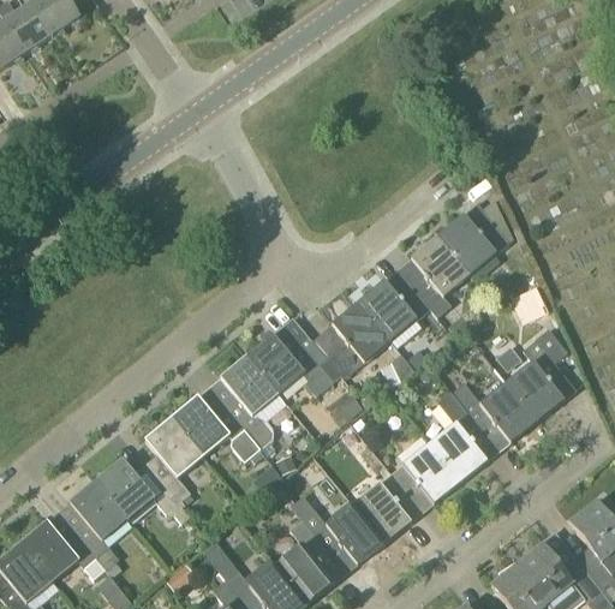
[(36,0),(31,4),(52,35),(78,18),(65,0),(36,0)]
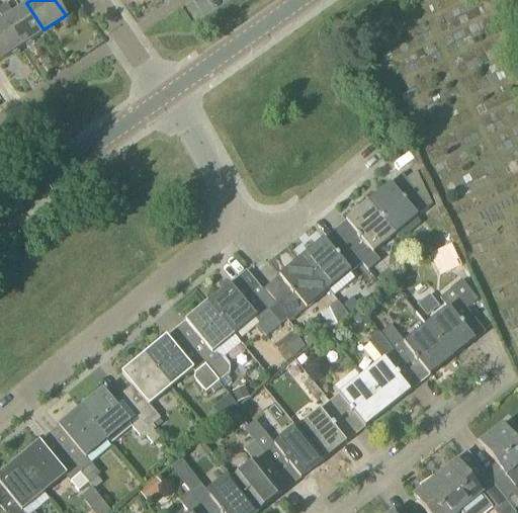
[(44,29),(26,3),(13,12),(6,1),(0,4),(0,14),(20,45),(44,29)]
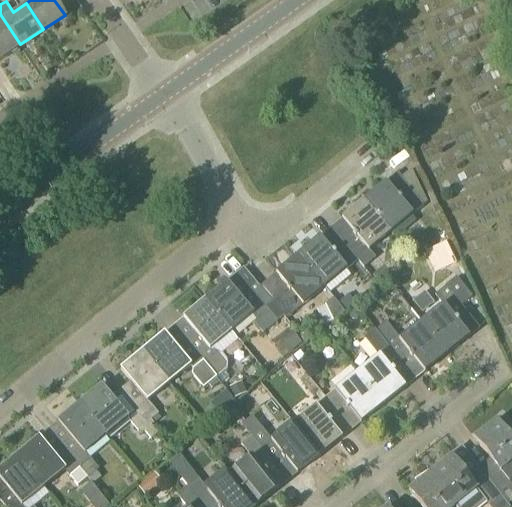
[(0,57),(20,44),(0,14),(0,57)]
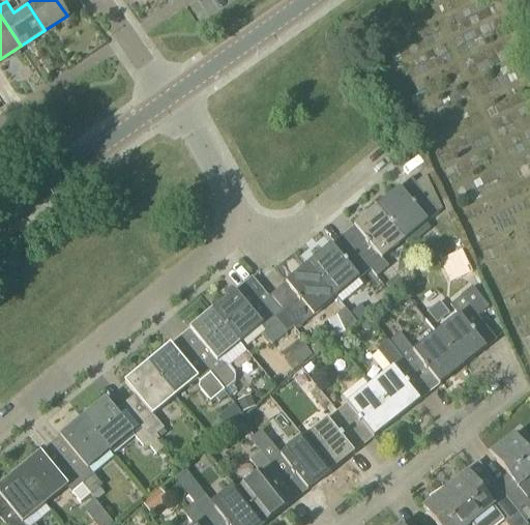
[(415,176),(427,167),(416,152),(404,161),(415,176)]
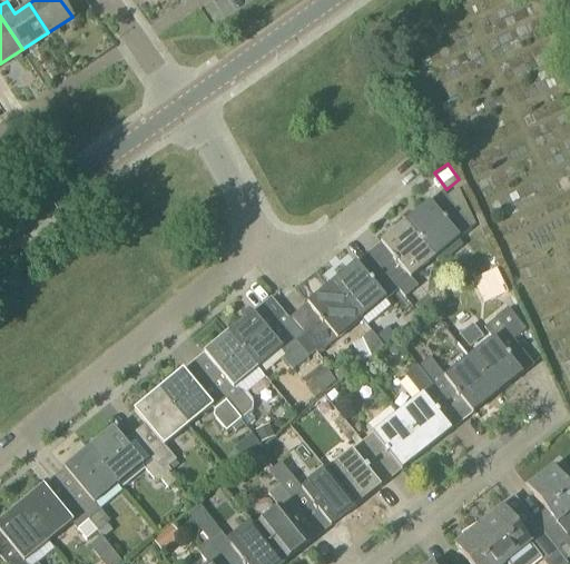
[(442,188),(404,220),(433,256),(471,224),(453,203),(442,188)]
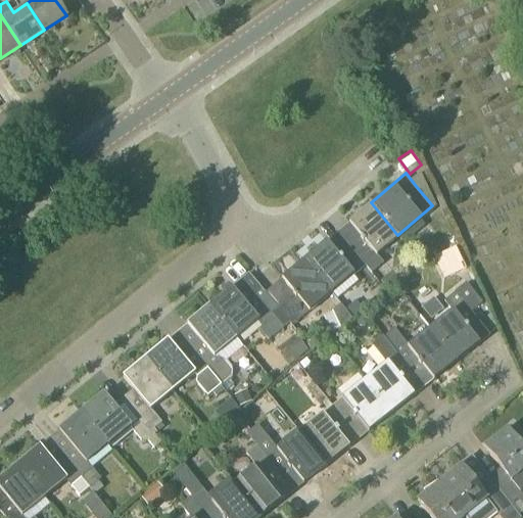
[(371,202),(337,230),(365,263),(371,270),(381,262),(375,253),(397,235),(371,202)]
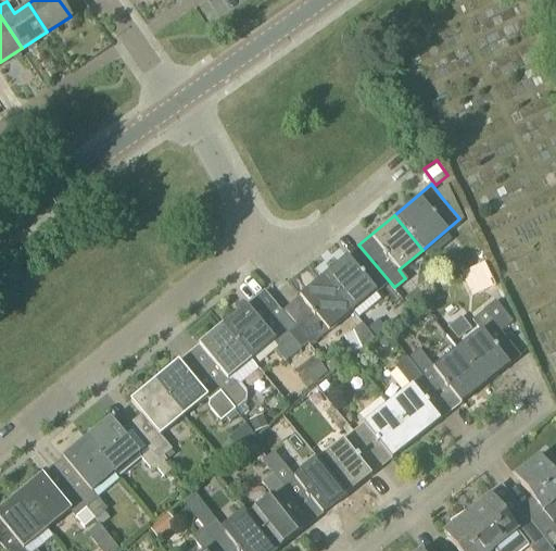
[(445,237),(456,254),(478,240),(467,223),(445,237)]
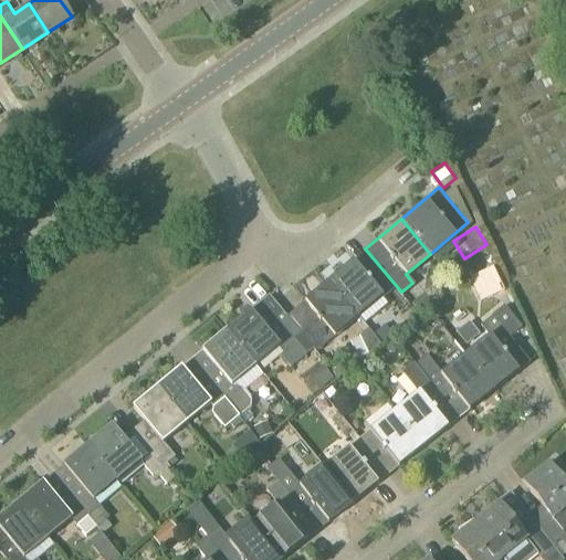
[(358,314),(395,284),(365,249),(328,278),(358,314)]
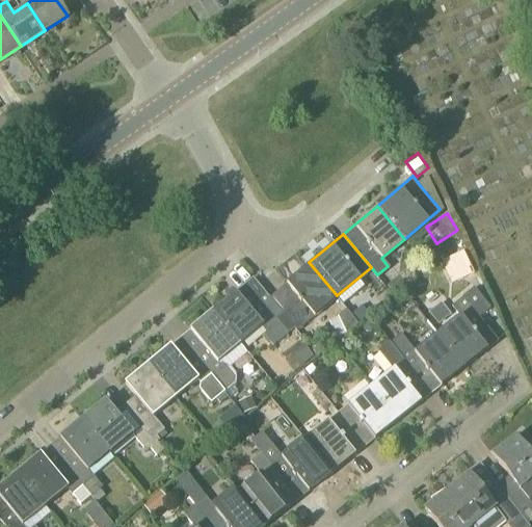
[(406,256),(429,256),(429,238),(406,238),(406,256)]
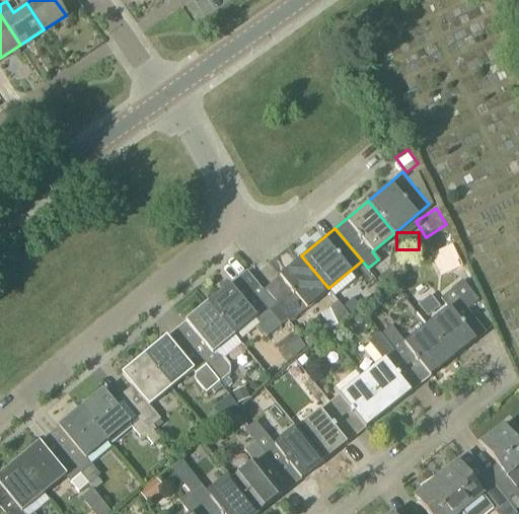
[(451,270),(465,264),(454,240),(439,247),(451,270)]
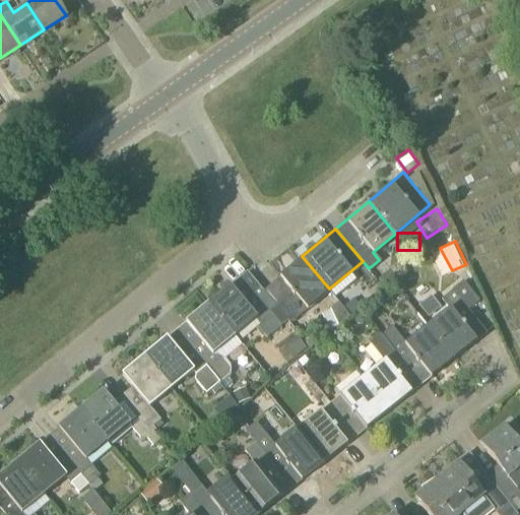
[(295,317),(329,288),(302,256),(268,284),(263,288),(274,302),(279,299),(295,317)]
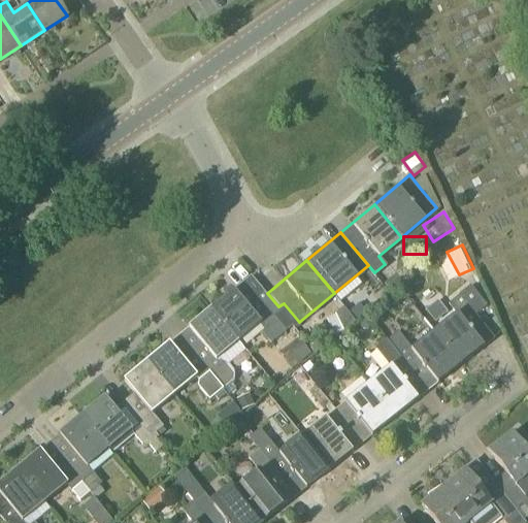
[(390,289),(402,279),(396,270),(384,282),(390,289)]
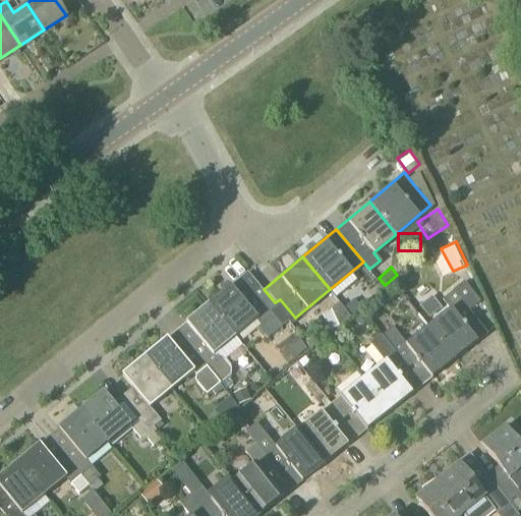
[(230,285),(209,302),(235,335),(256,318),(262,324),(258,326),(267,336),(281,324),(269,310),(276,304),(275,302),(264,289),(254,279),(248,284),(241,276),(230,285)]
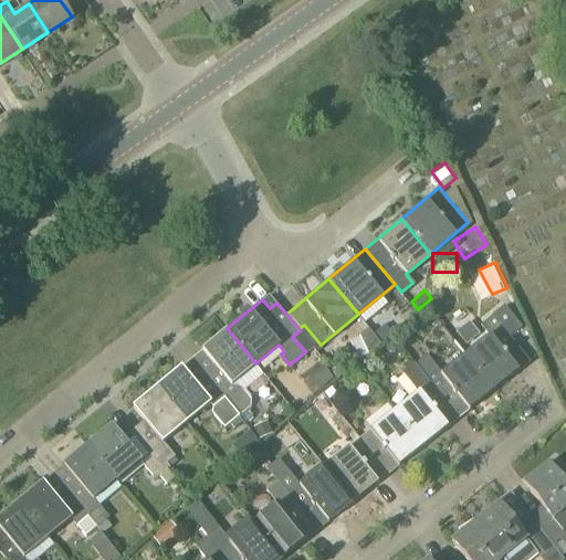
[(408,300),(396,310),(405,321),(417,310),(408,300)]
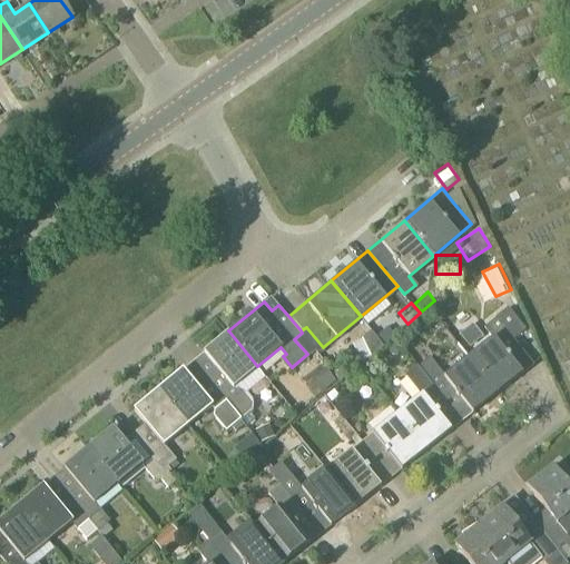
[(497,392),(532,364),(511,337),(524,327),(508,305),(483,324),(492,336),(468,356),(497,392)]
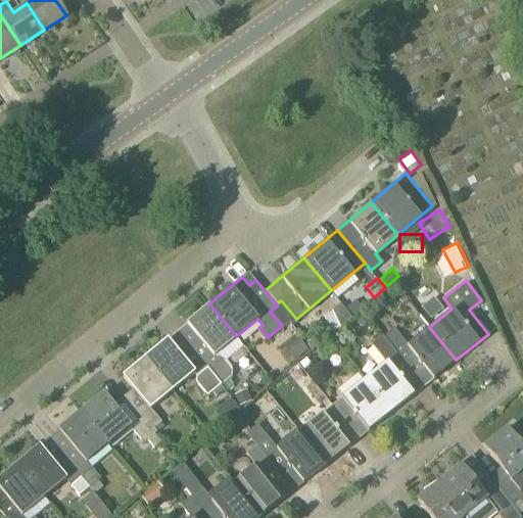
[(219,351),(236,336),(209,303),(188,322),(197,334),(188,341),(222,382),(229,376),(232,374),(232,368),(219,351)]
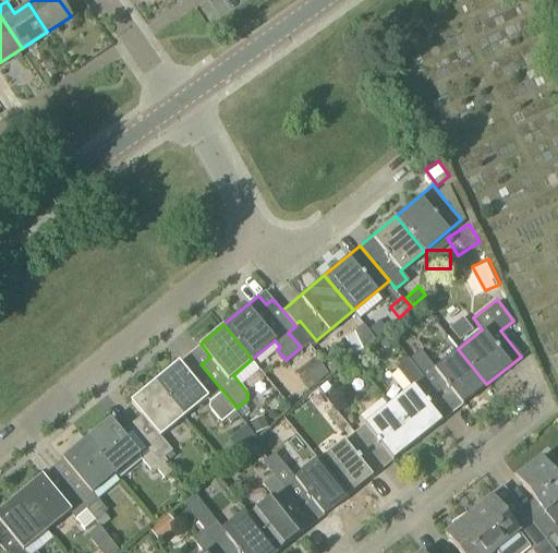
[(381,341),(385,345),(389,346),(392,343),(393,339),(390,335),(386,335),(383,337),(381,341)]
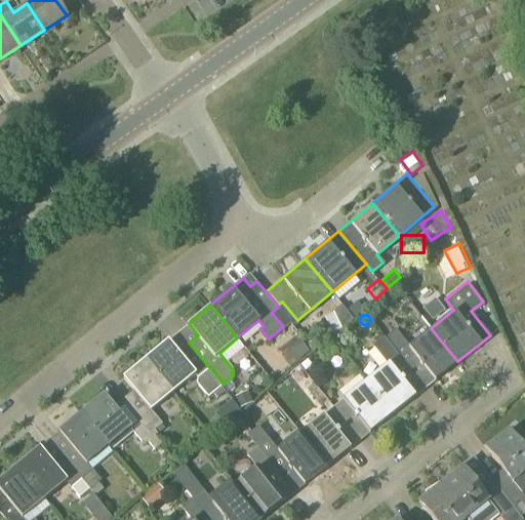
[(457,361),(431,328),(409,345),(396,325),(382,335),(425,388),(457,361)]
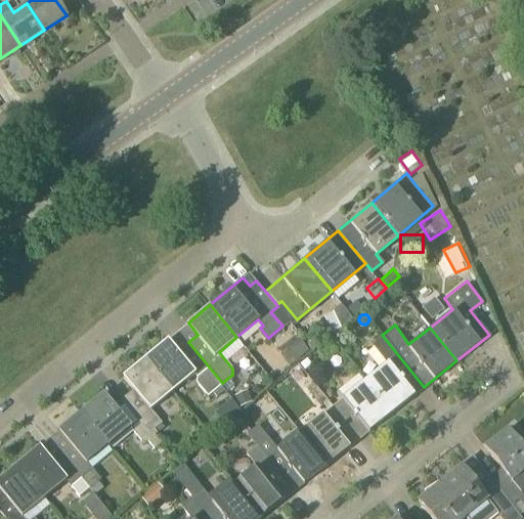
[(391,413),(424,387),(382,335),(373,342),(387,361),(364,380),(391,413)]
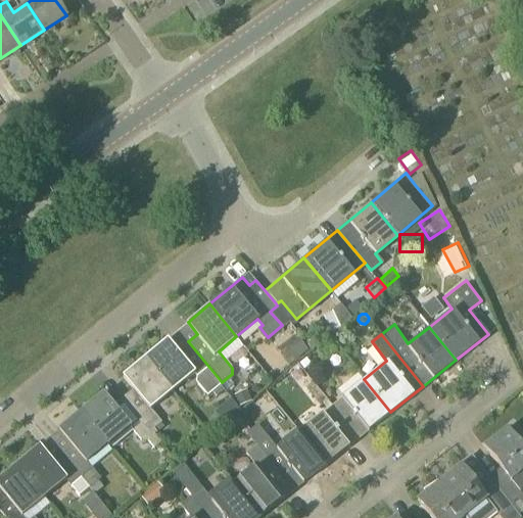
[(294,359),(308,348),(297,335),(284,344),(294,359)]
